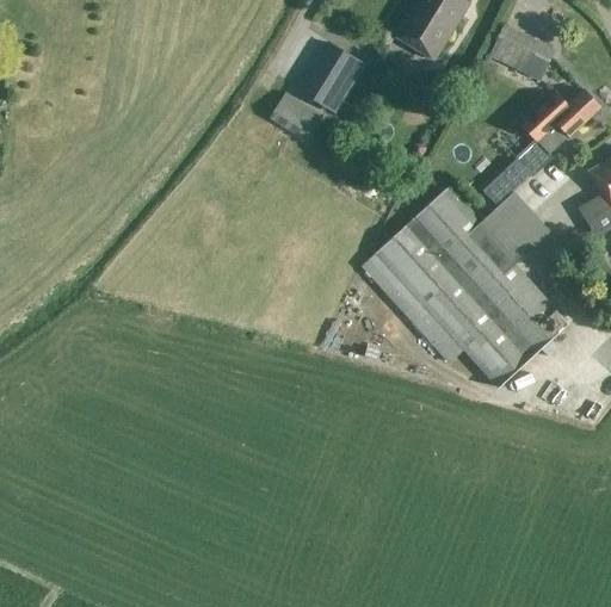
[(413,0),(393,35),(434,60),(469,2),(466,0),(413,0)]
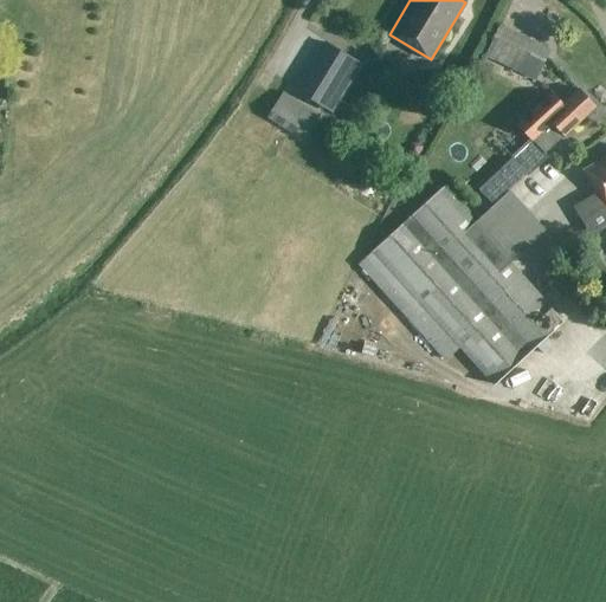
[(550,49),(500,23),(484,53),(535,79),(550,49)]
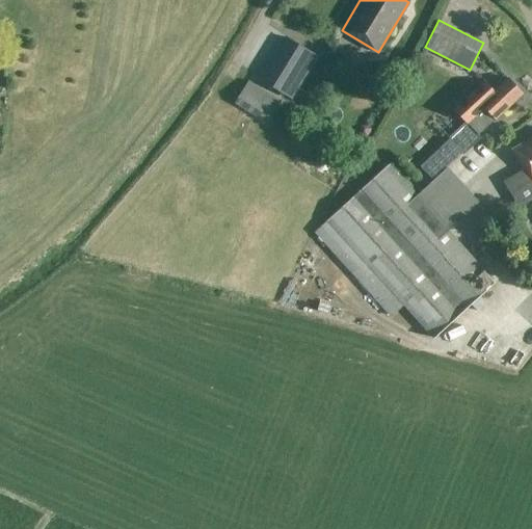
[(285,34),(259,77),(283,91),(310,49),(285,34)]
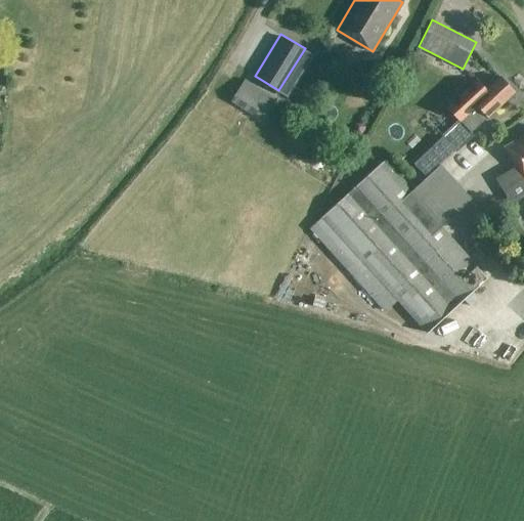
[(476,79),(447,105),(459,119),(460,120),(442,136),(454,149),(456,150),(474,134),(470,129),(486,114),(487,116),(515,91),(499,76),(485,89),(476,79)]
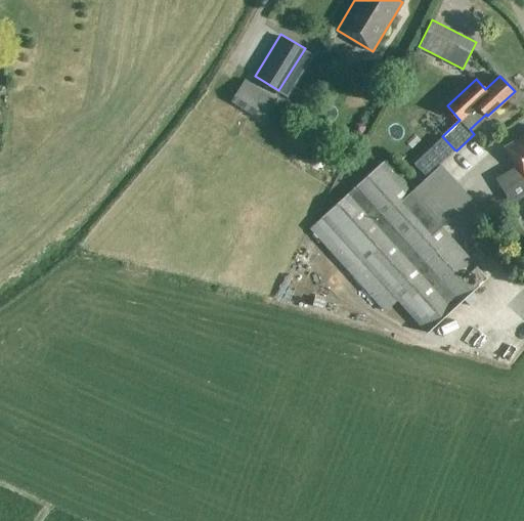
[(230,100),(261,119),(274,96),(245,78),(230,100)]
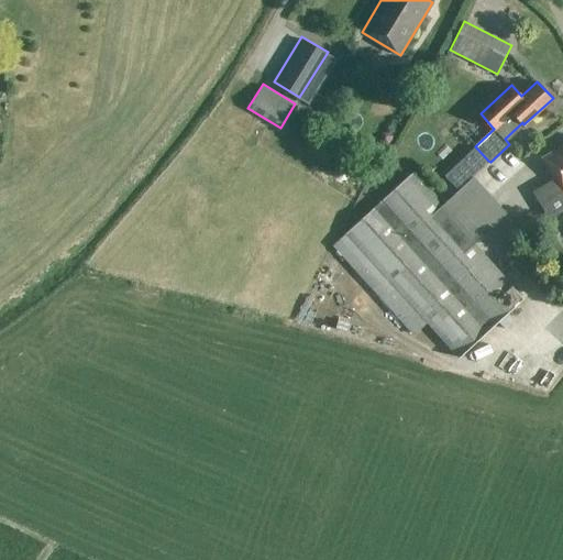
[(556,178),(534,191),(551,218),(562,210),(562,143),(542,156),(556,178)]
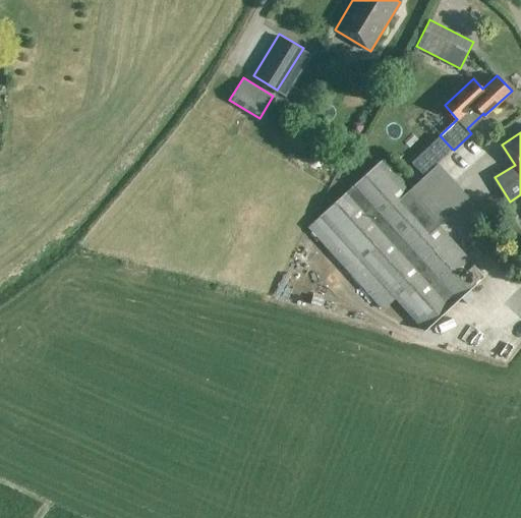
[(452,149),(440,135),(439,134),(411,162),(423,175),(452,149)]
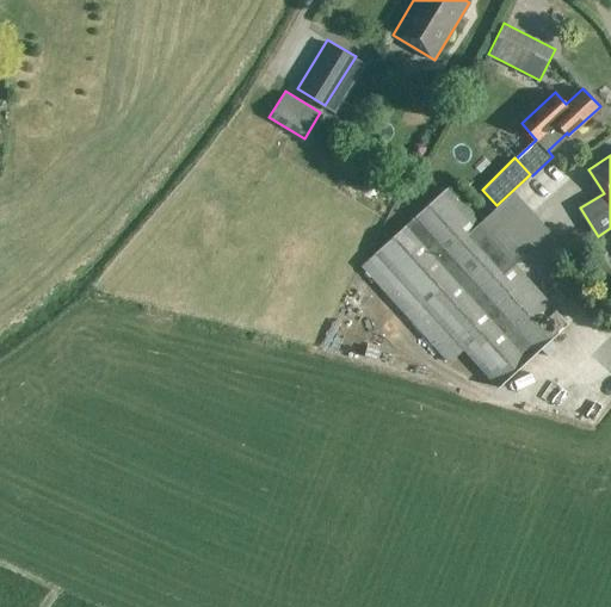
[(480,223),(448,189),(363,265),(450,361),(464,348),(499,385),(568,323),(514,264),(549,231),(513,192),(480,223)]
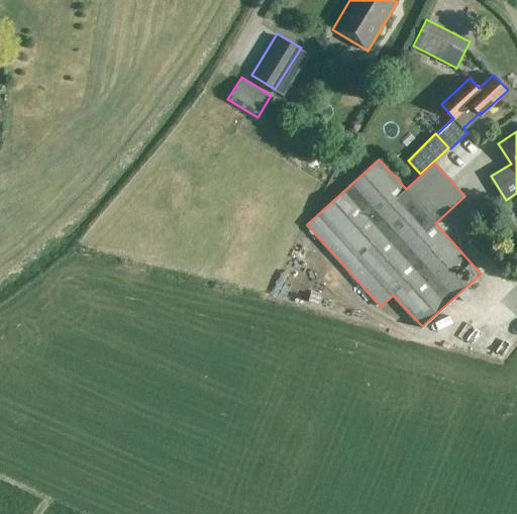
All buildings are outlined.
